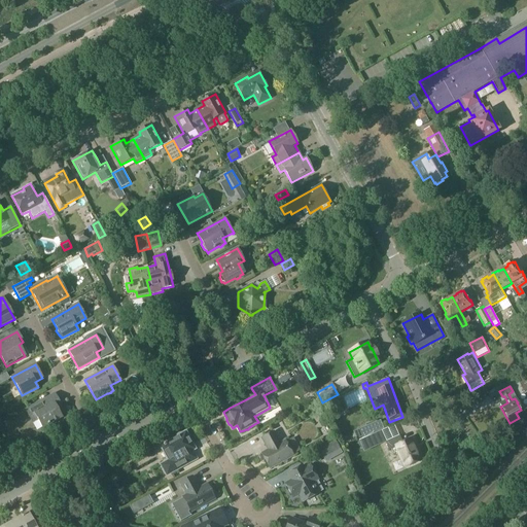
[(51,395),(25,410),(32,422),(38,420),(42,428),(62,418),(57,409),(59,408),(51,395)]
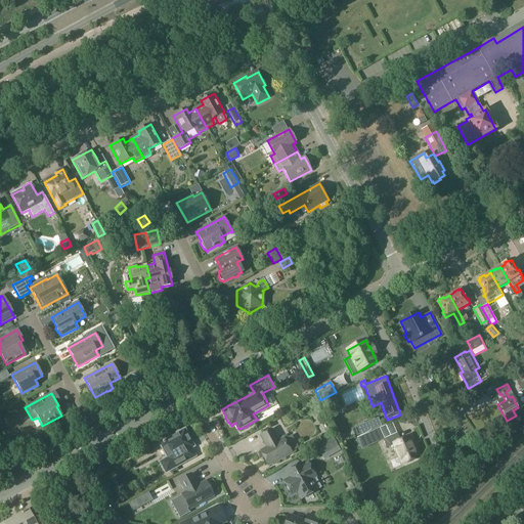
[(323,415),(316,419),(320,425),(328,421),(323,415)]
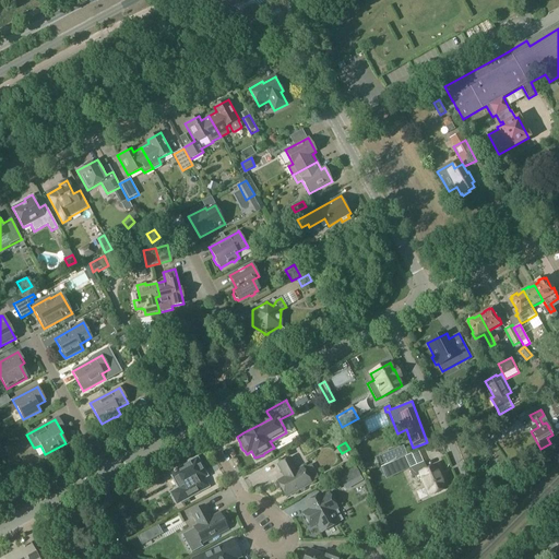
[(388,451),(389,453),(382,455),(385,464),(407,455),(404,447),(399,449),(399,447),(388,451)]
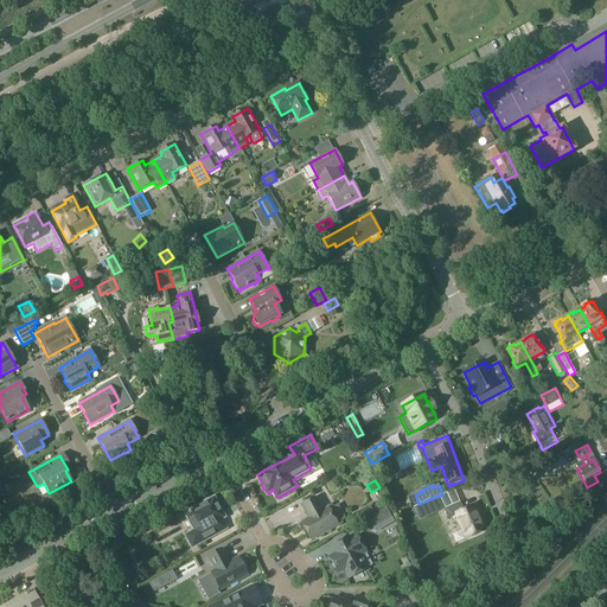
[(314,498),(301,505),(307,515),(308,515),(311,518),(301,523),(311,541),(338,525),(336,521),(331,513),(328,509),(323,512),(314,498)]
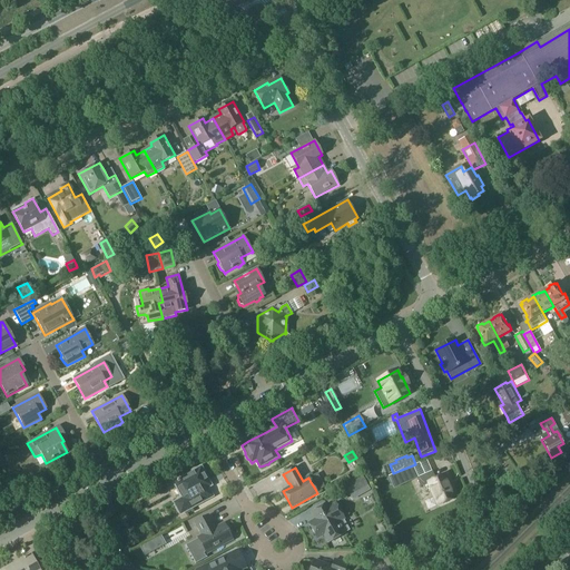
[(190,473),(174,483),(183,500),(175,503),(180,514),(212,497),(207,489),(210,487),(208,482),(200,469),(198,470),(196,469),(195,469),(193,470),(192,471),(192,472),(190,473)]
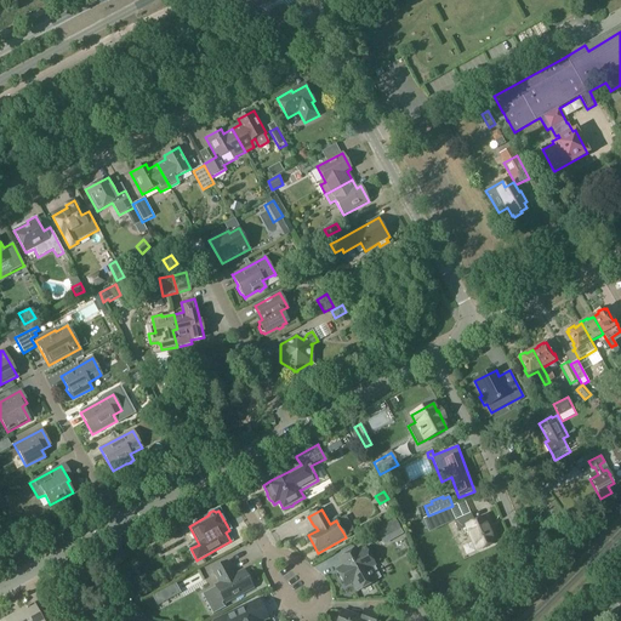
[(478,551),(497,541),(494,531),(490,533),(484,518),(474,523),(471,514),(455,522),(459,530),(467,527),(478,551)]
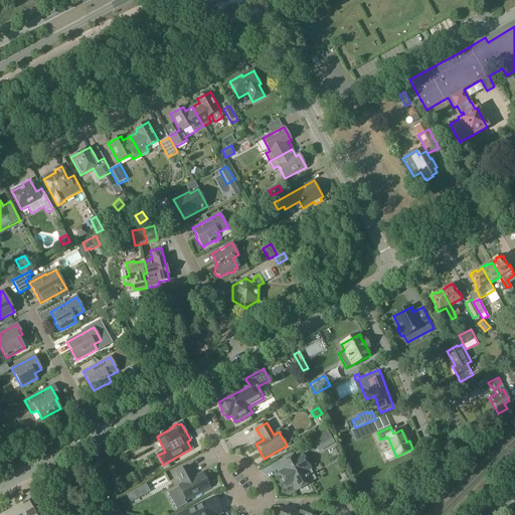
[(327,431),(312,440),(317,448),(332,439),(327,431)]
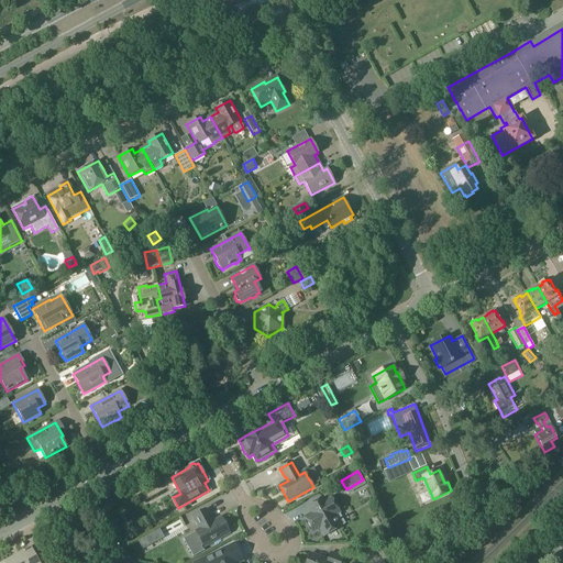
[(311,514),(305,518),(313,532),(320,529),(324,537),(339,528),(332,517),(340,512),(331,498),(324,503),(322,498),(308,507),(311,514)]
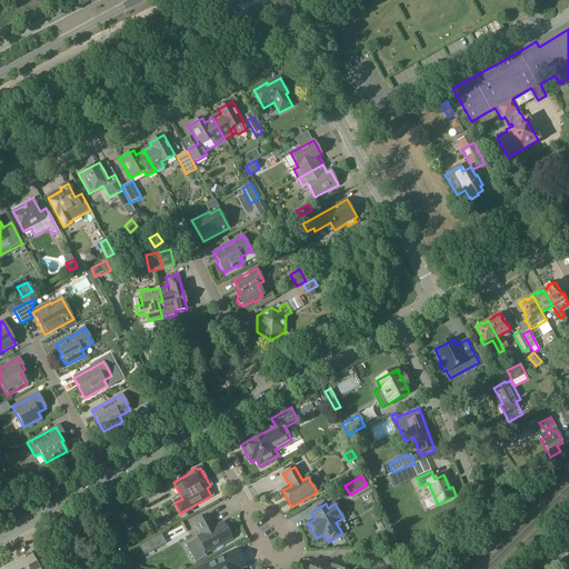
[(202,535),(198,537),(202,546),(206,551),(207,553),(232,539),(223,523),(213,529),(211,525),(212,525),(208,516),(196,522),(202,535)]
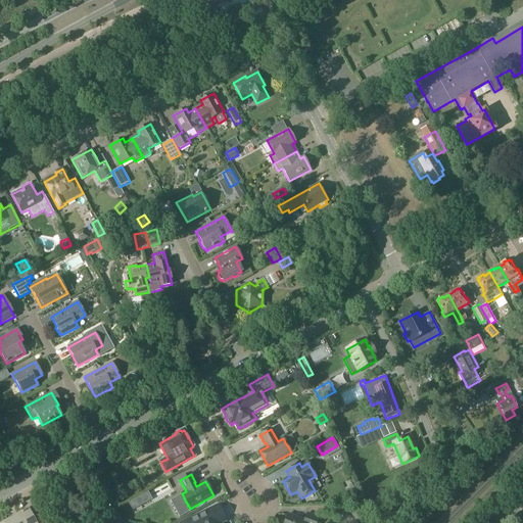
[(171,488),(167,480),(156,486),(160,494),(171,488)]
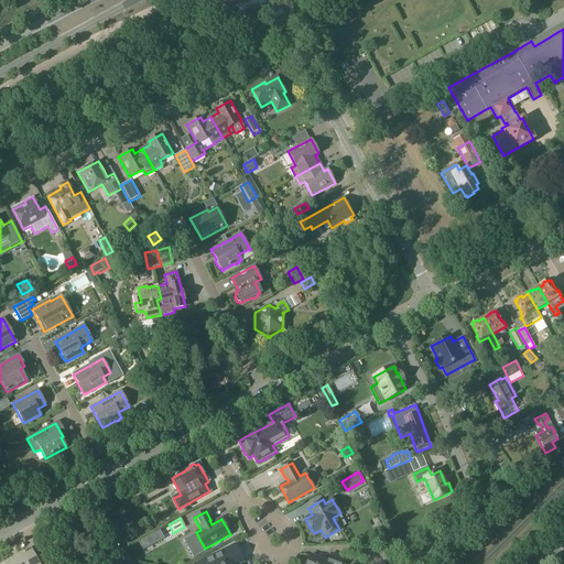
[(131,541),(138,538),(133,530),(127,533),(131,541)]
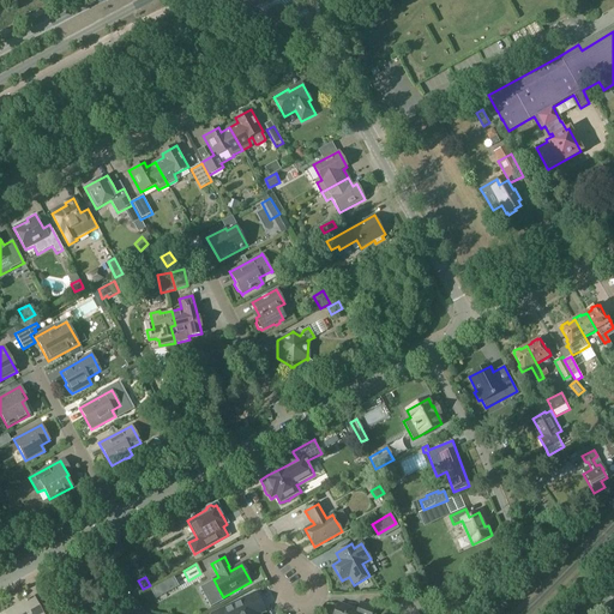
[(218,589),(205,596),(211,607),(222,601),(220,596),(222,595),(218,589)]
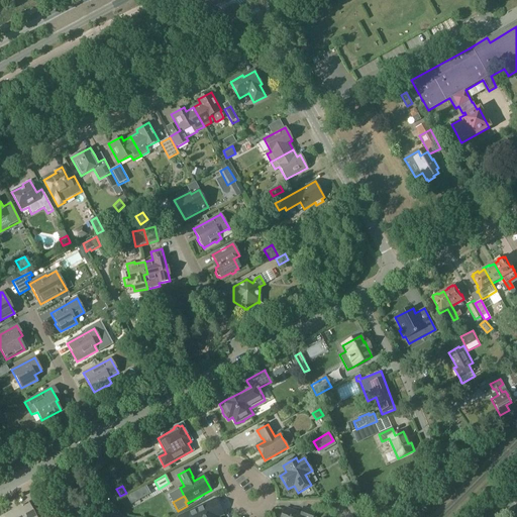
[(363,516),(354,497),(345,501),(350,516),(363,516)]
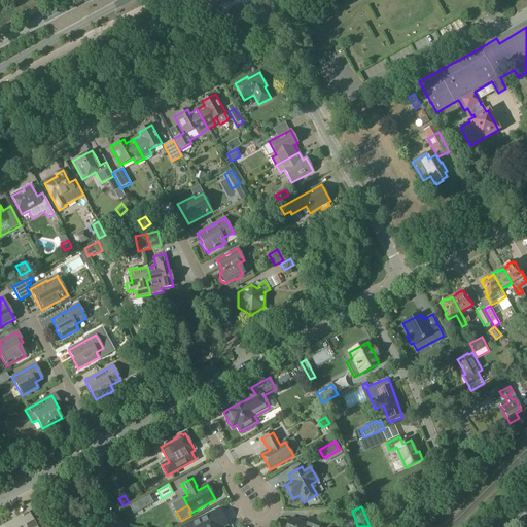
[(220,526),(226,525),(227,525),(220,510),(219,511),(185,526),(220,526)]
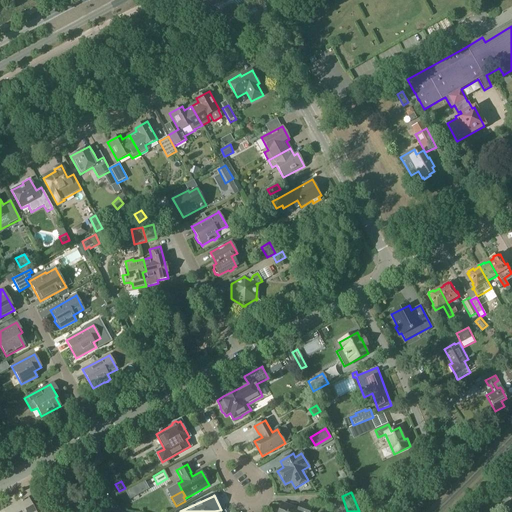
[(34,511),(27,498),(23,500),(21,501),(16,504),(17,506),(12,509),(11,506),(0,511),(34,511)]
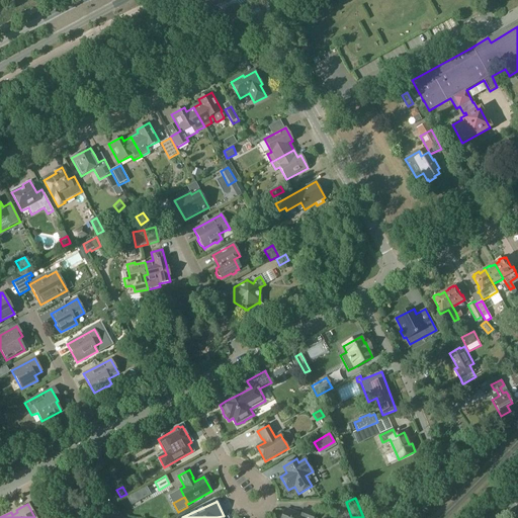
[(285,510),(281,517),(314,517),(316,513),(304,509),(301,516),(285,510)]
